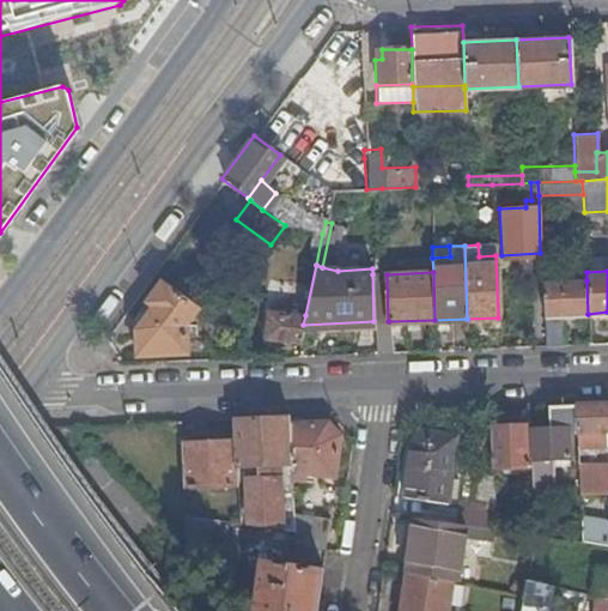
[(186,322),(198,308),(159,279),(144,301),(150,306),(132,330),(135,356),(187,352),(186,322)]
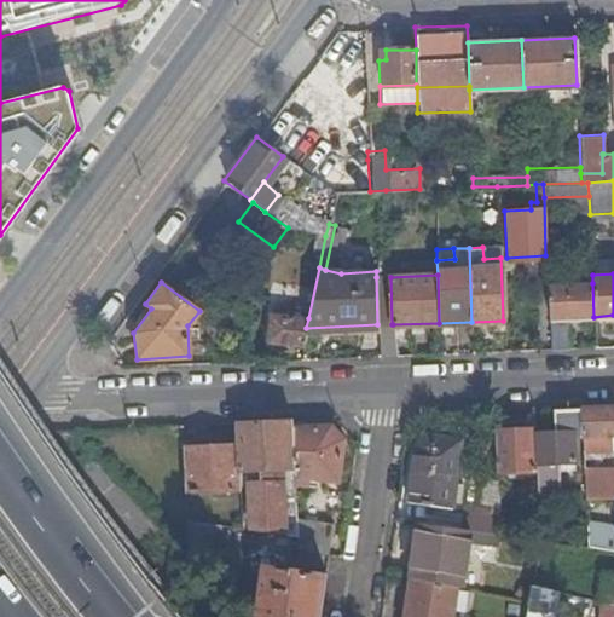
[(549,347),(567,347),(566,317),(594,317),(592,283),(546,284),(549,347)]
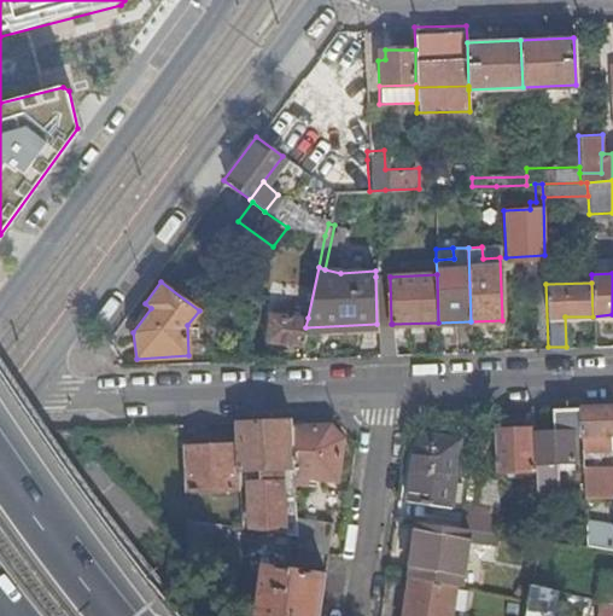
[(266,340),(302,344),(304,333),(305,327),(308,318),(269,313),(266,340)]
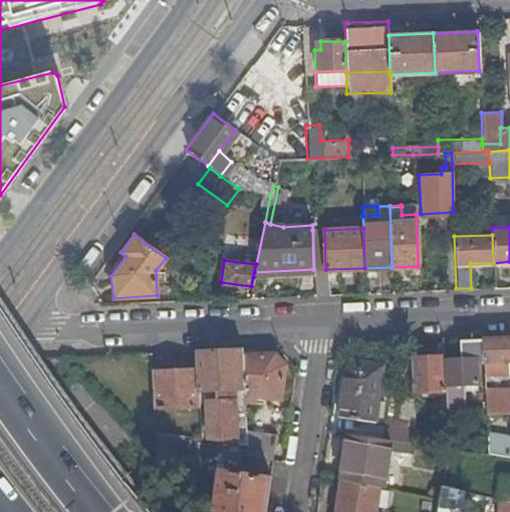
[(314,295),(327,294),(326,269),(325,269),(313,269),(313,274),(314,295)]
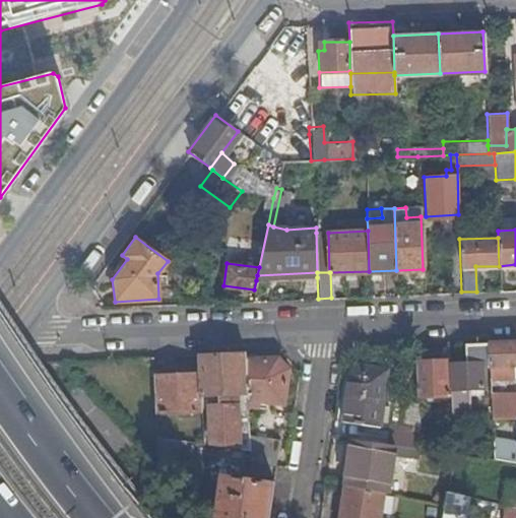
[(487,365),(488,375),(511,374),(510,364),(515,363),(515,340),(487,342),(487,365)]
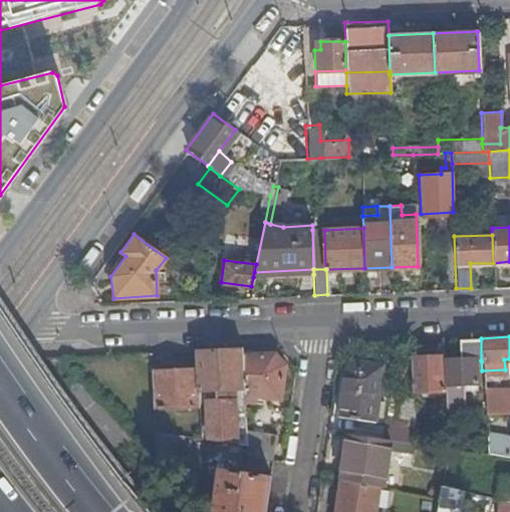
[(481,338),(459,339),(459,357),(445,357),(447,405),(463,405),(463,388),(475,388),(474,360),(481,360),(481,338)]
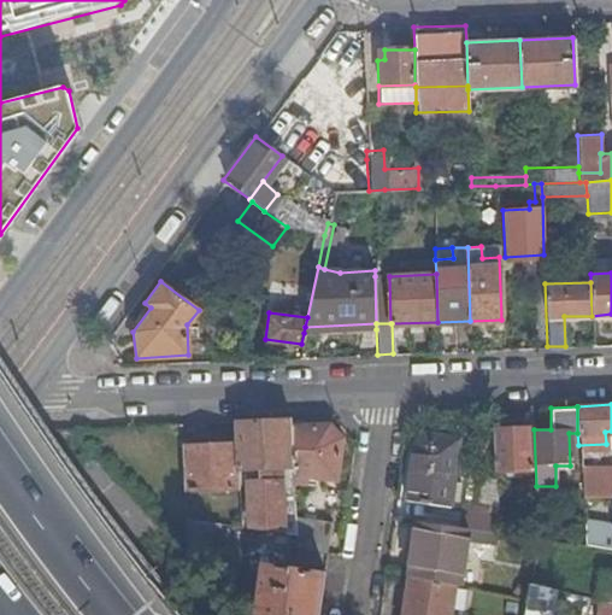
[(530,409),(490,410),(492,427),(531,425),(530,409)]
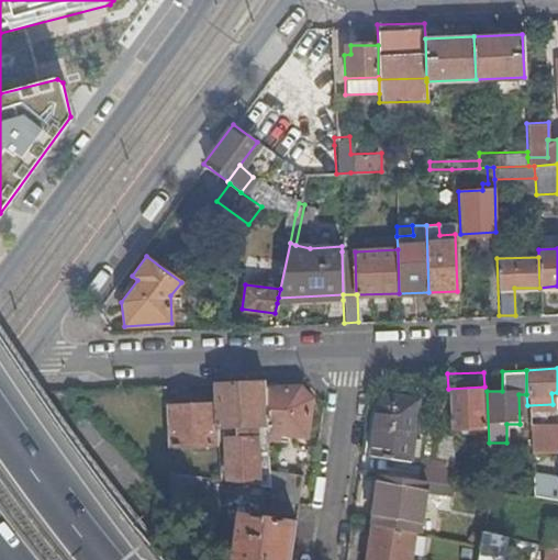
[(213,383),(214,402),(214,426),(234,425),(234,435),(224,436),(225,460),(215,461),(216,478),(257,483),(255,424),(265,424),(264,387),(264,381),(213,383)]
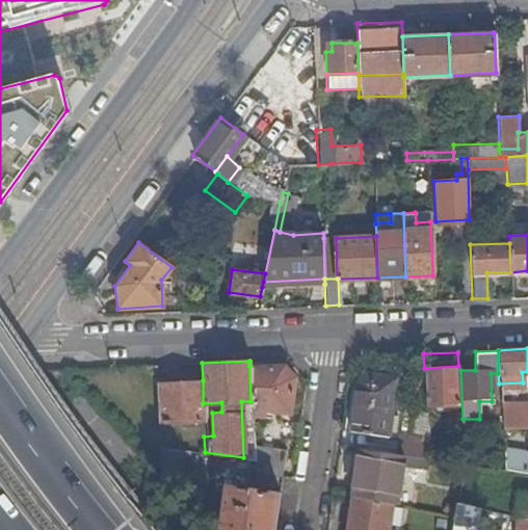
[(283,365),(249,366),(251,401),(252,407),(289,413),(294,375),(283,365)]
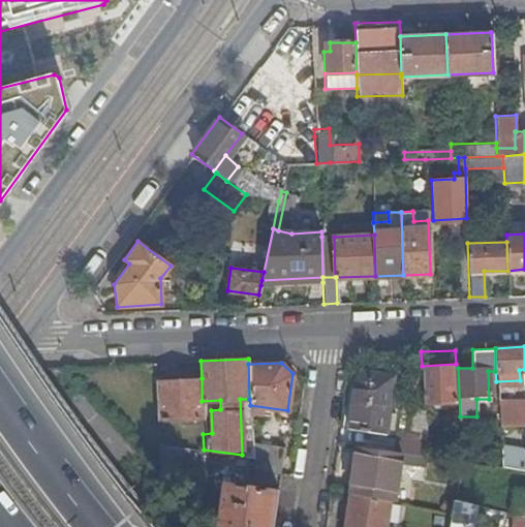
[(456,364),(422,366),(423,403),(457,401),(456,364)]
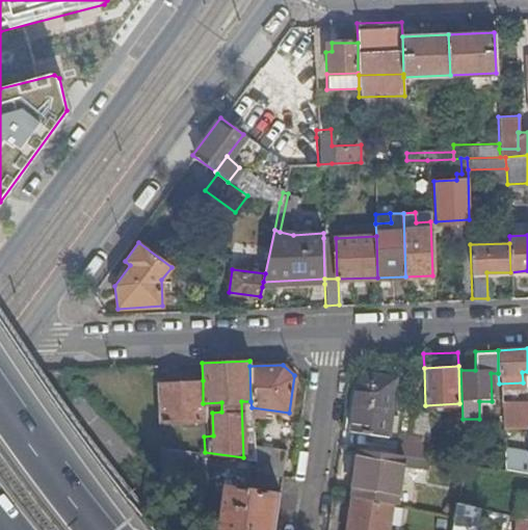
[(367,367),(366,374),(386,376),(386,369),(367,367)]
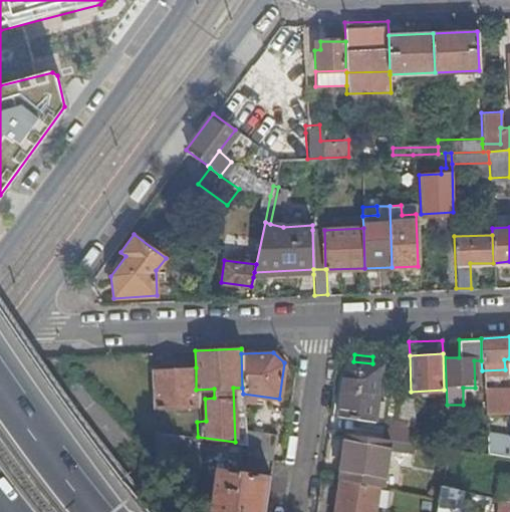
[(353,361),(351,361),(343,368),(337,416),(347,417),(372,421),(380,364),(372,363),(353,361)]
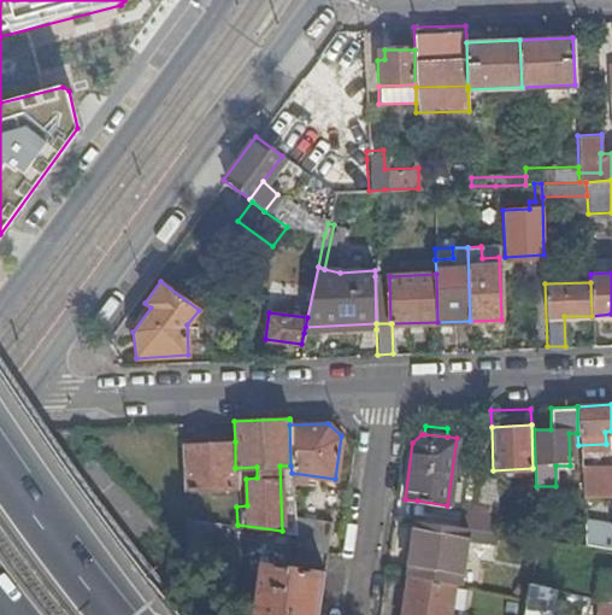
[(235,441),(181,444),(183,488),(236,486),(236,479),(235,468),(235,441)]
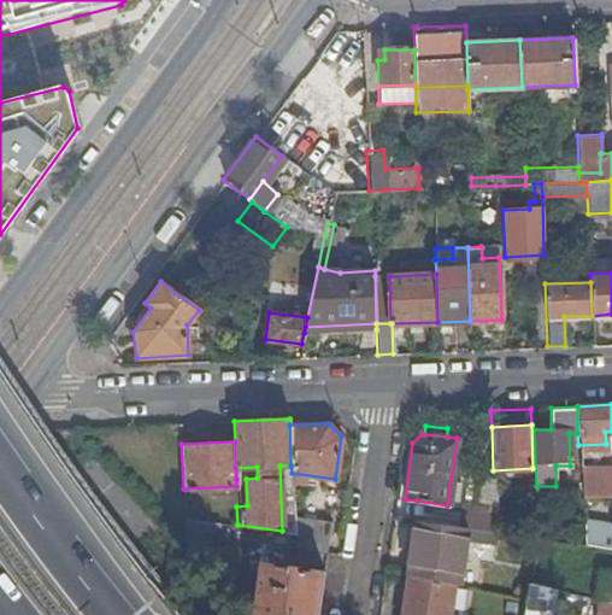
[(257,467),(235,468),(236,479),(246,479),(257,478),(257,467)]
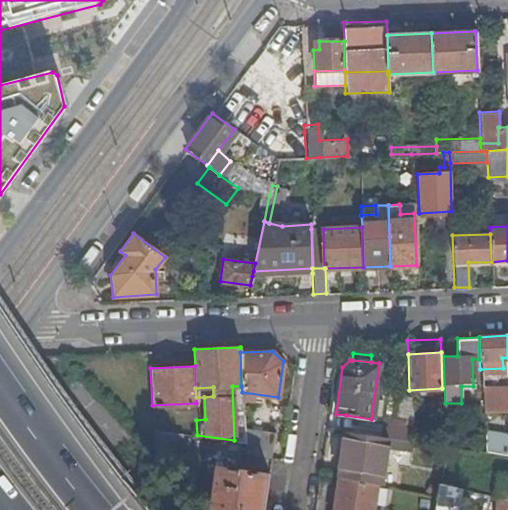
[(346,415),(344,430),(369,434),(371,419),(346,415)]
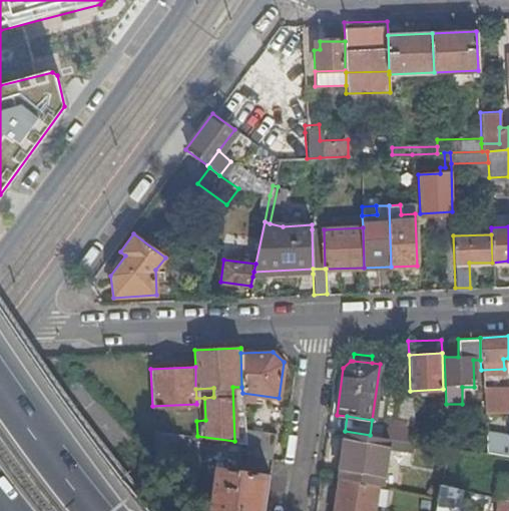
[(382,417),(379,436),(387,437),(412,441),(411,421),(382,417)]
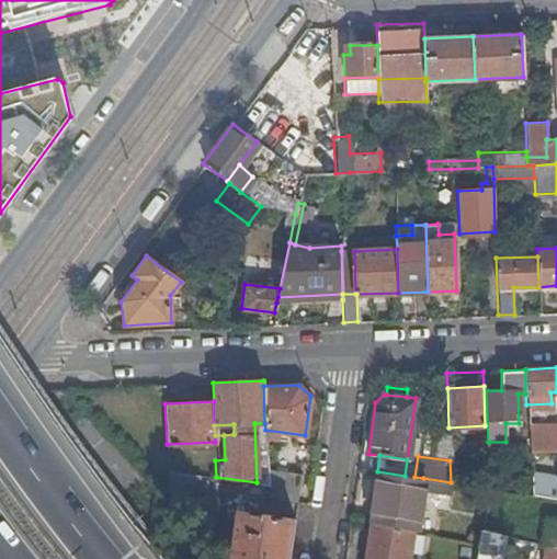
[(299,472),(266,468),(266,485),(265,497),(295,502),(299,472)]
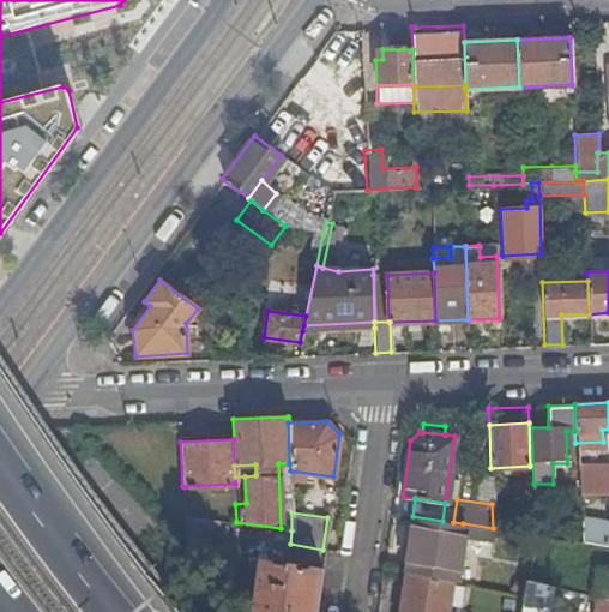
[(217,520),(182,515),(185,561),(218,559),(217,520)]
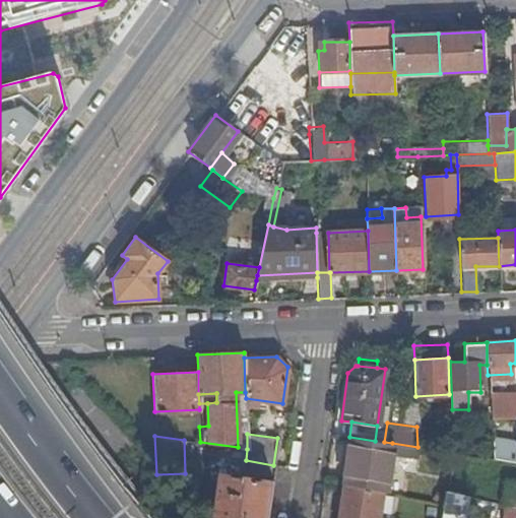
[(349,437),(342,483),(381,492),(384,493),(392,443),(384,442),(375,441),(349,437)]
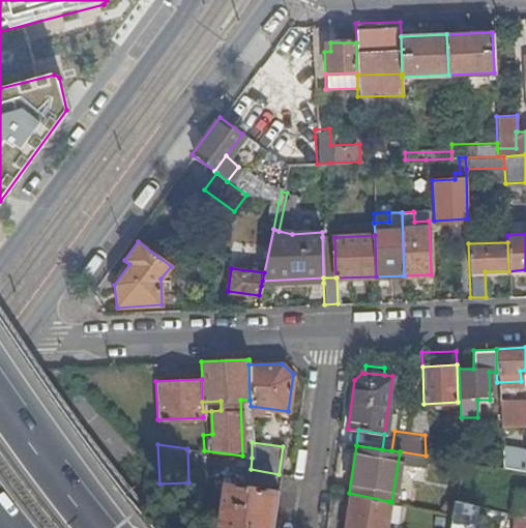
[(525,452),(500,449),(500,468),(525,472),(525,462),(525,452)]
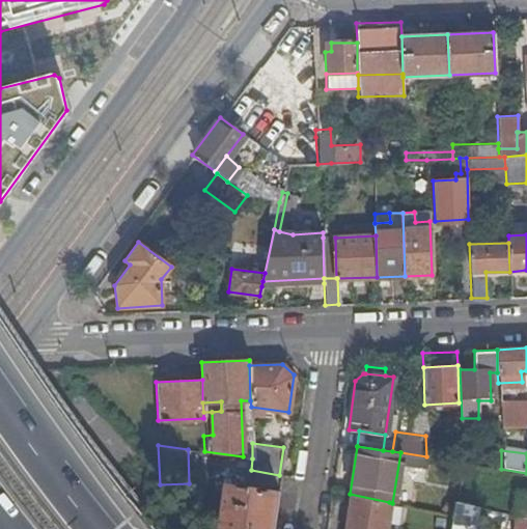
[(271,528),(277,490),(249,485),(224,482),(218,528),(271,528)]
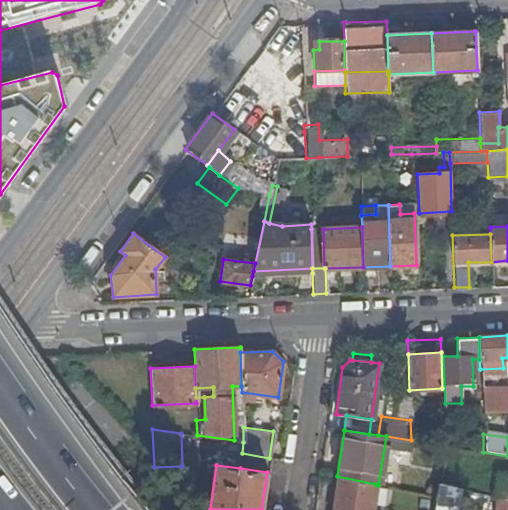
[(507,500),(507,475),(496,474),(491,497),(495,498),(507,500)]
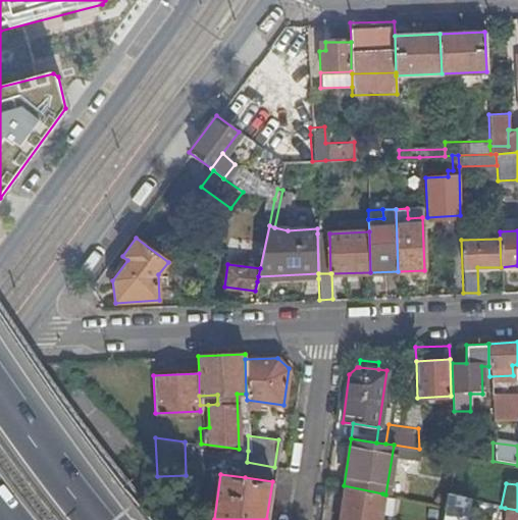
[(344,485),(339,519),(378,519),(382,494),(344,485)]
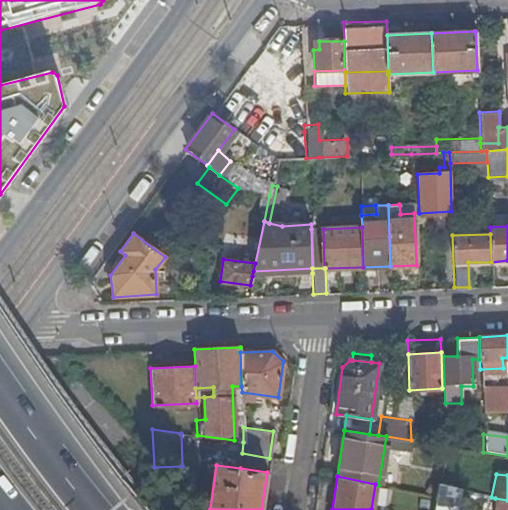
[(436,497),(433,509),(454,509),(457,489),(438,485),(436,497)]
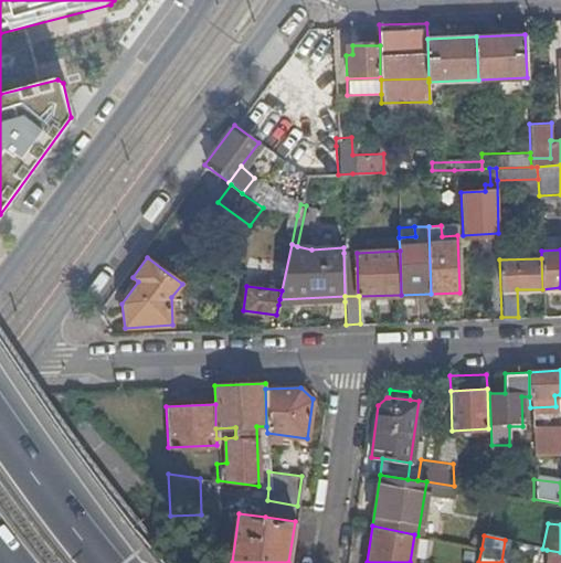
[(560,562),(560,552),(547,550),(544,562),(560,562)]
